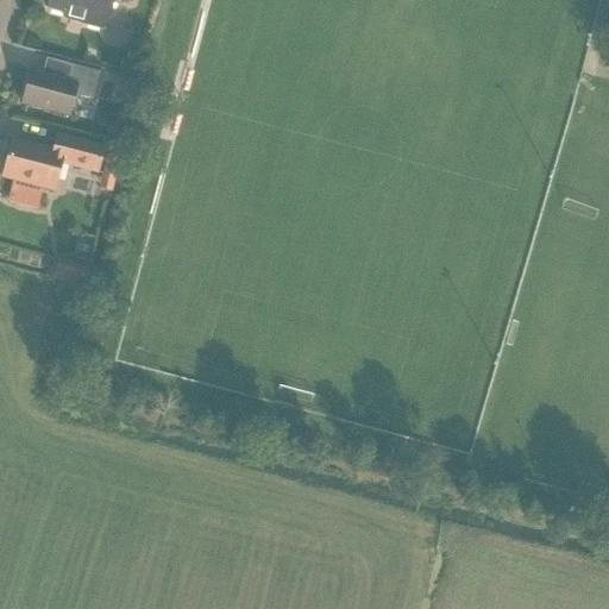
[(48,10),(67,16),(66,20),(102,30),(110,0),(119,0),(130,2),(131,0),(45,0),(49,5),(48,10)]
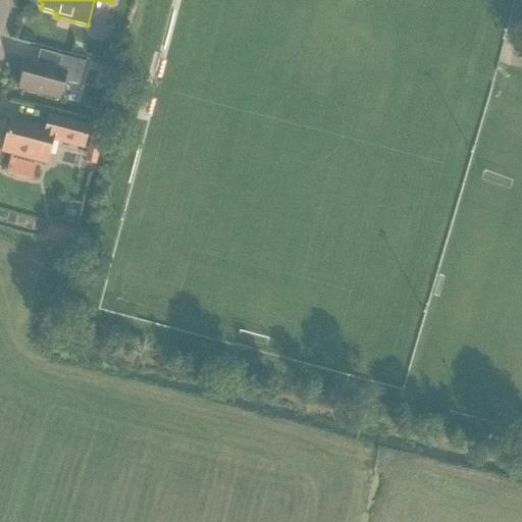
[(61,57),(58,70),(25,62),(18,90),(58,101),(63,83),(79,87),(85,63),(61,57)]
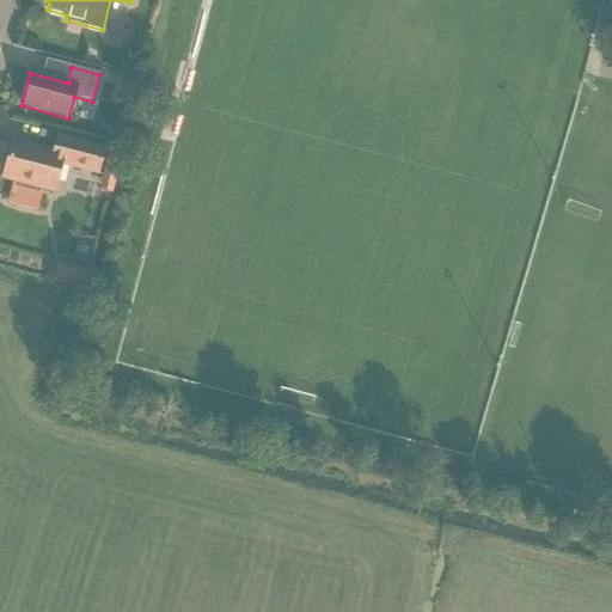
[(54,153),(12,142),(2,179),(54,193),(61,165),(97,175),(104,150),(57,138),(54,153)]
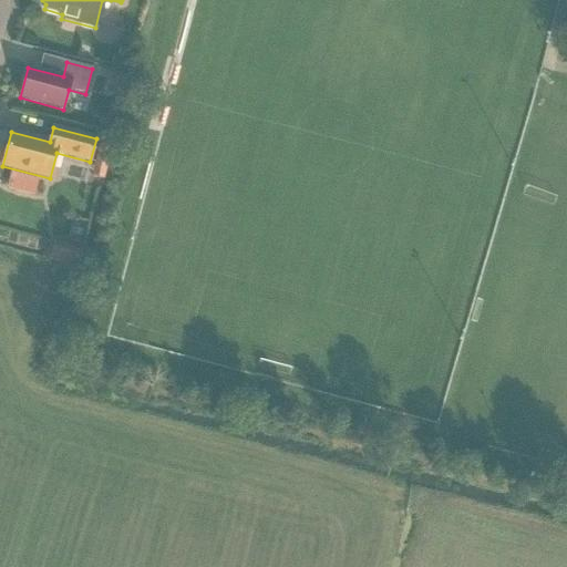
[(114,140),(103,137),(98,164),(109,166),(114,140)]
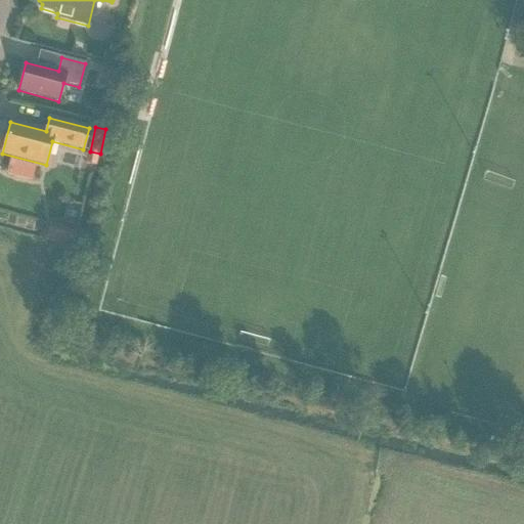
[(46,241),(71,247),(76,229),(51,222),(46,241)]
